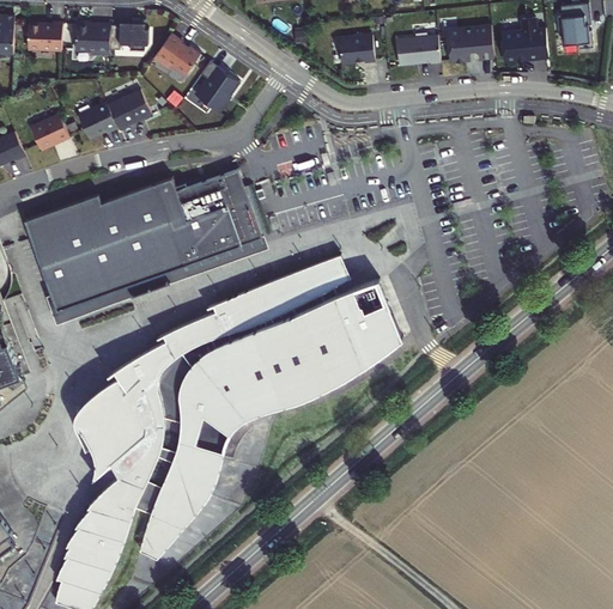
[(587,2),(558,6),(559,18),(554,18),(557,32),(562,31),(563,46),(577,44),(577,50),(592,49),(590,32),(588,32),(587,25),(589,25),(587,2)]
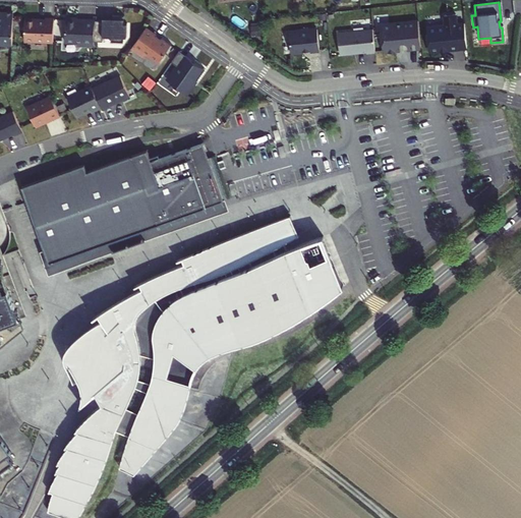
[(0,38),(11,39),(11,15),(0,14),(0,38)]
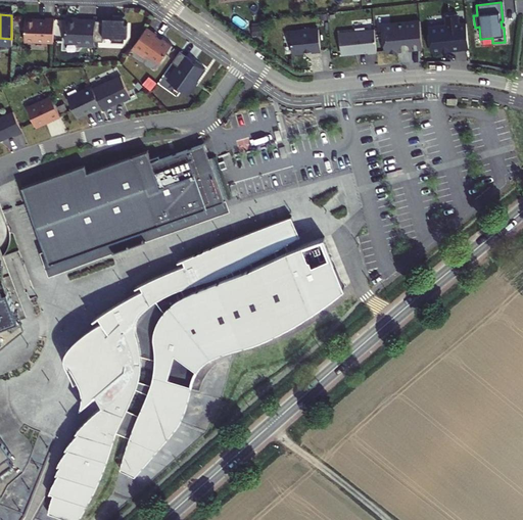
[(426,28),(429,53),(467,49),(465,24),(457,25),(456,15),(443,16),(444,26),(426,28)]
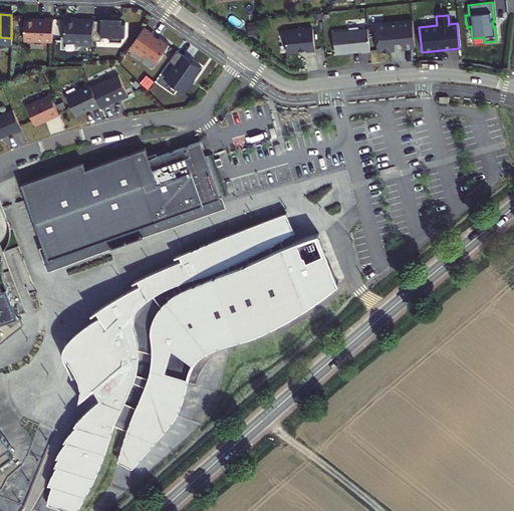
[(92,21),(91,42),(99,42),(99,38),(108,38),(107,43),(120,43),(120,38),(123,38),(123,25),(120,24),(121,17),(109,17),(108,22),(92,21)]
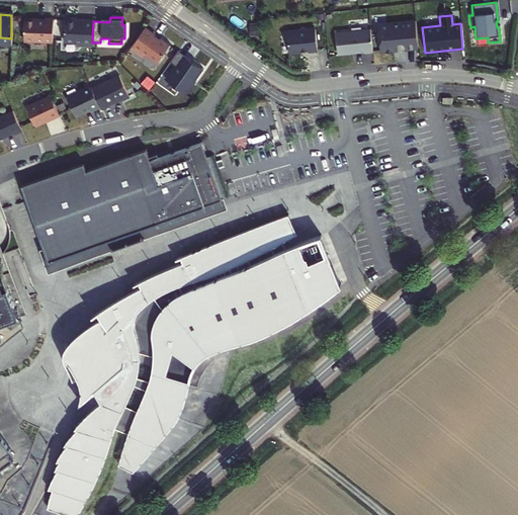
[(64,19),(63,44),(76,44),(76,47),(92,47),(92,43),(92,22),(82,21),(82,22),(76,22),(74,20),(64,19)]
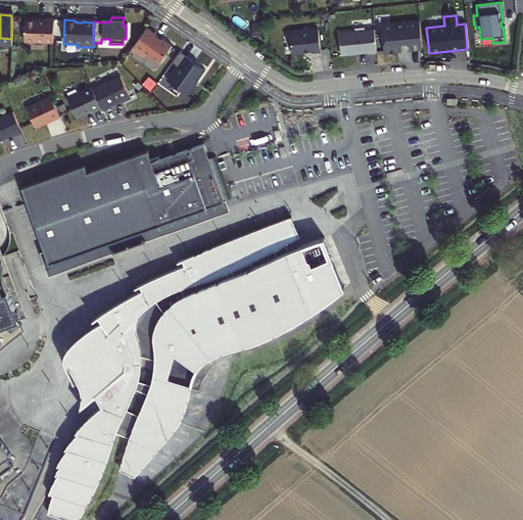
[(44,21),(25,21),(22,43),(52,44),(53,20),(44,20),(44,21)]
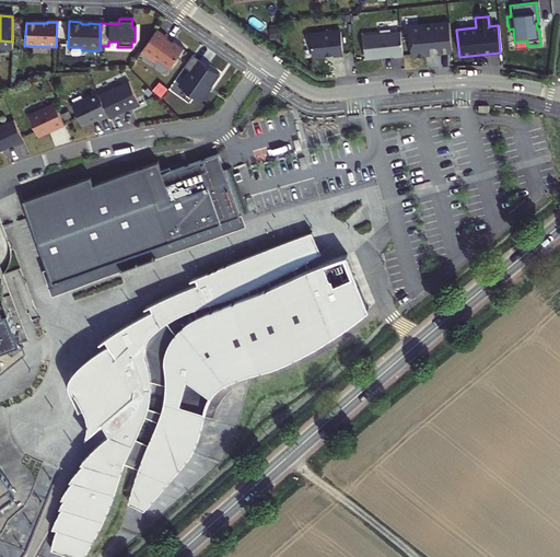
[(407,27),(409,55),(415,55),(415,56),(424,55),(423,54),(435,53),(435,54),(451,53),(447,23),(407,27)]
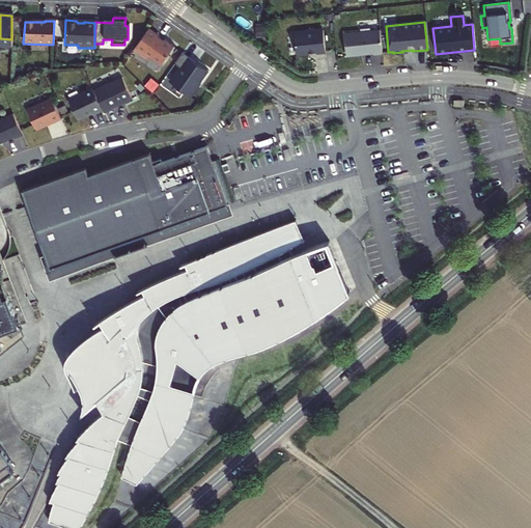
[(163,42),(147,30),(132,51),(145,59),(147,57),(160,66),(173,47),(164,40),(163,42)]
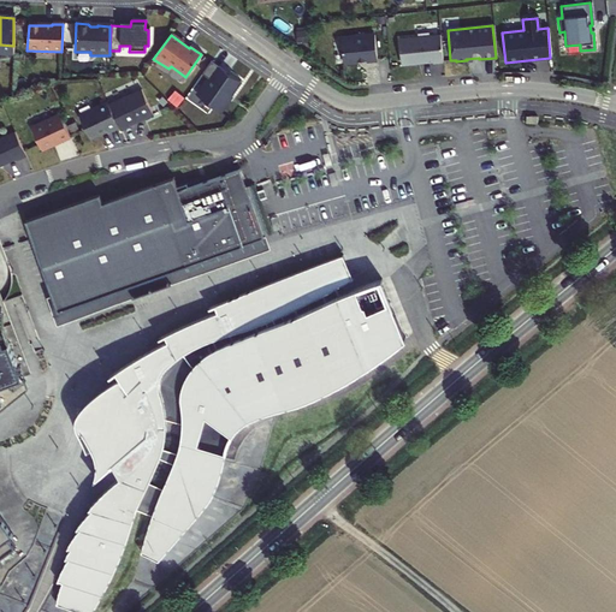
[(351,39),(338,40),(341,64),(363,60),(365,64),(375,61),(373,36),(366,36),(366,35),(353,36),(351,39)]
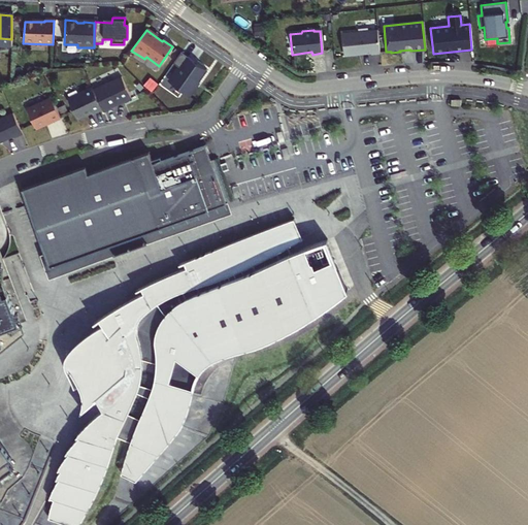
[(341,34),(343,58),(378,54),(376,31),(341,34)]
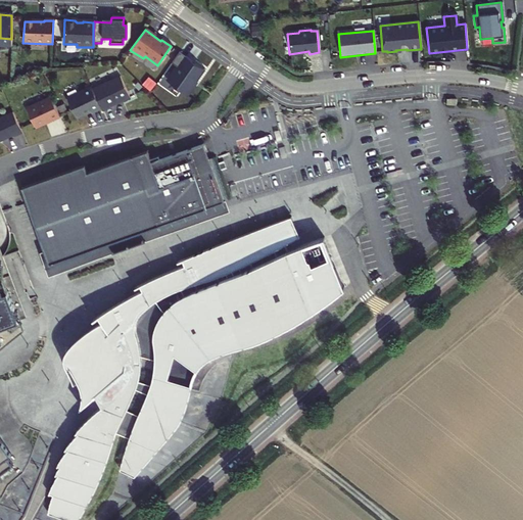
[(178,53),(171,64),(177,68),(184,57),(178,53)]
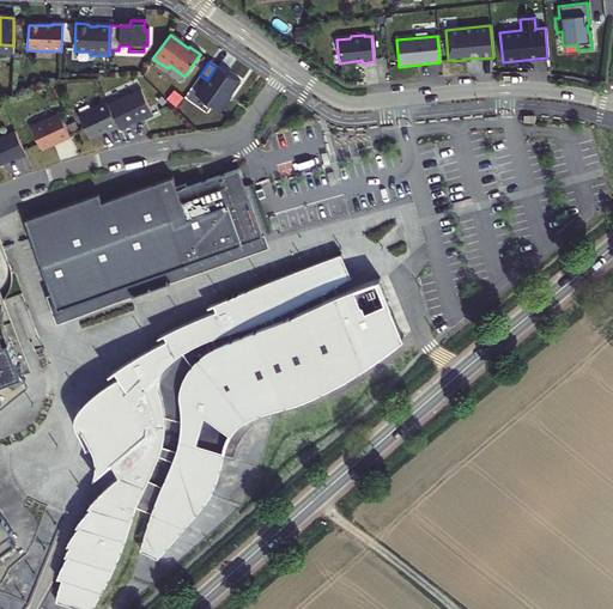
[(240,84),(216,67),(207,80),(195,97),(217,111),(228,97),(230,98),(240,84)]
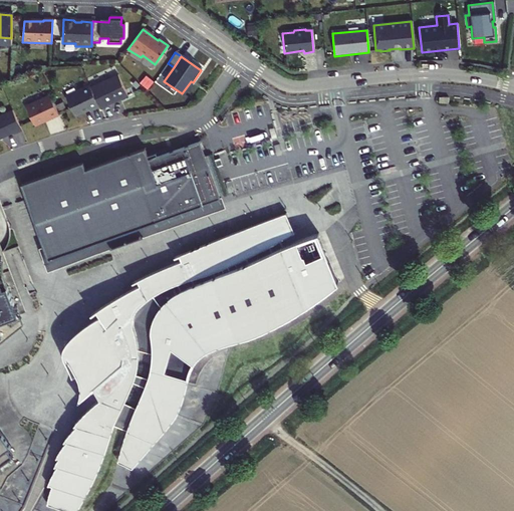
[(126,96),(116,75),(89,88),(98,108),(99,110),(107,106),(107,105),(112,103),(112,101),(116,99),(117,100),(126,96)]
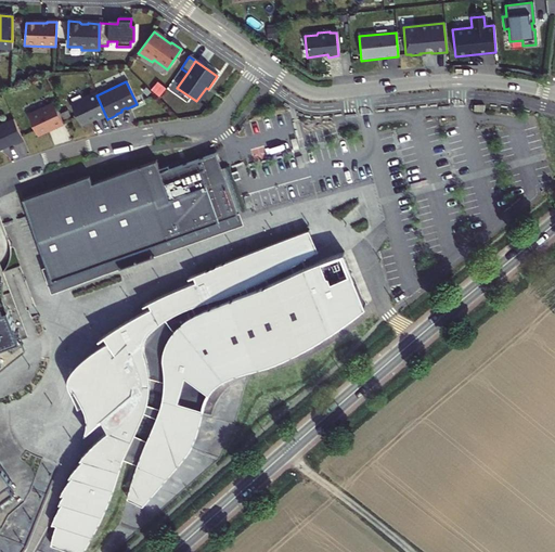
[(97,95),(95,93),(71,104),(80,127),(89,123),(90,122),(94,119),(97,122),(106,117),(97,95)]
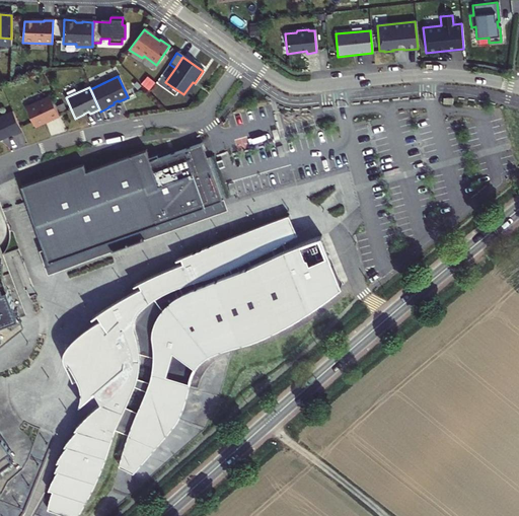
[(25,108),(33,127),(49,121),(50,122),(59,118),(50,97),(25,108)]
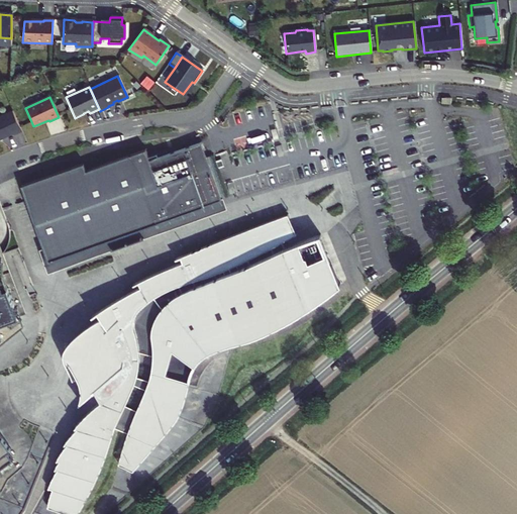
[(21,132),(12,112),(0,117),(0,140),(13,134),(13,135),(21,132)]
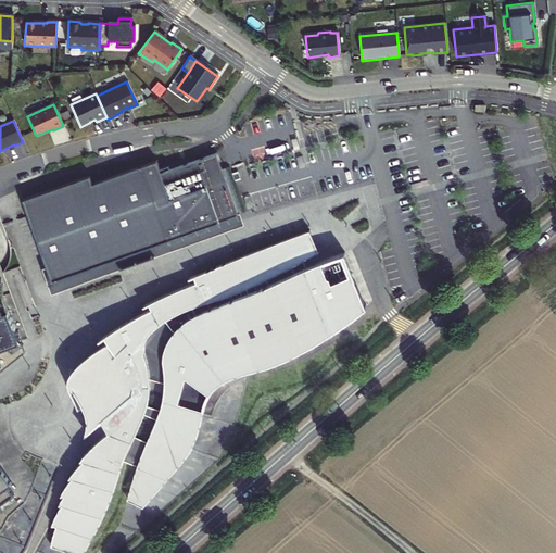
[(23,201),(57,293),(154,258),(151,248),(238,216),(215,154),(160,174),(155,162),(92,185),(89,177),(23,201)]
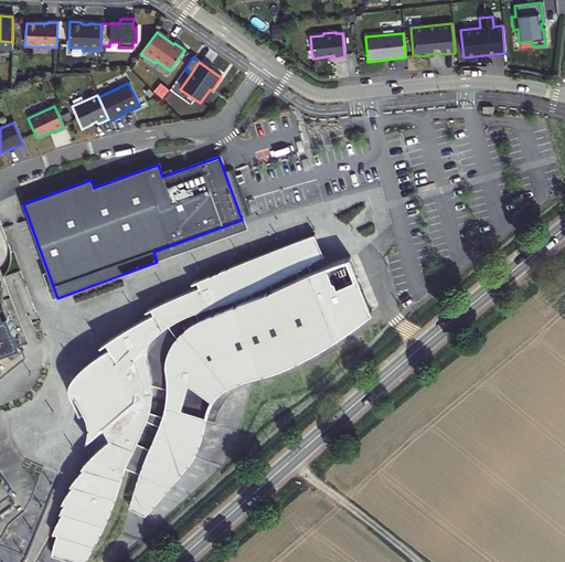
[(157,262),(245,230),(242,220),(153,252),(157,262)]
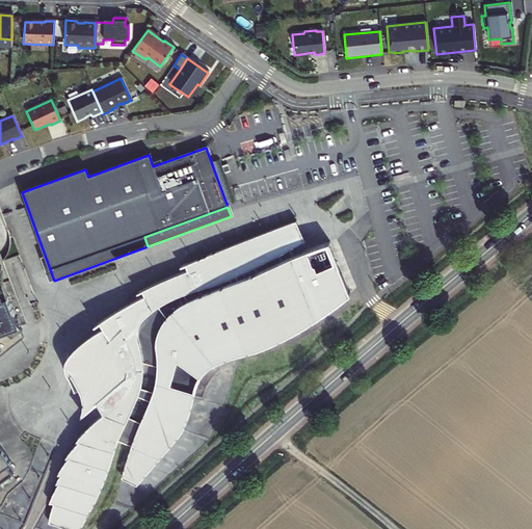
[(67,526),(71,528),(85,528),(90,519),(101,497),(110,473),(120,443),(133,449),(125,480),(139,487),(181,438),(185,431),(191,415),(195,400),(194,400),(198,385),(203,376),(208,370),(214,366),(220,362),(224,360),(240,354),(261,348),(280,341),(302,328),(318,318),(346,297),(347,297),(348,296),(326,244),(301,253),(300,253),(292,256),(289,249),(303,240),(295,221),(243,241),(185,265),(187,271),(173,276),(142,291),(145,296),(121,310),(99,323),(100,324),(111,340),(95,359),(90,364),(88,368),(86,372),(86,375),(82,376),(82,379),(84,386),(86,390),(95,403),(97,406),(99,405),(105,415),(88,430),(79,441),(81,442),(74,451),(69,458),(71,459),(65,467),(60,475),(63,477),(59,484),(61,485),(56,496),(52,505),(56,506),(53,518),(52,524),(64,527),(67,526)]
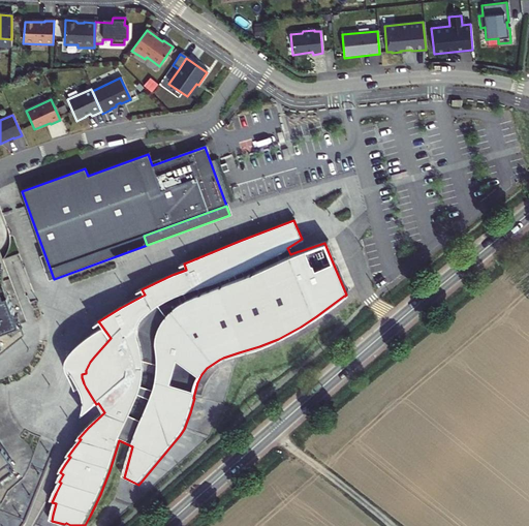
[(0,255),(0,353),(23,335),(19,326),(26,322),(0,255)]
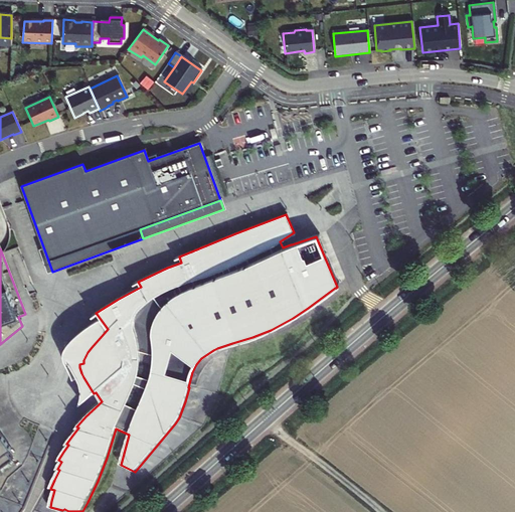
[(92,347),(108,329),(97,314),(89,319),(81,325),(75,331),(68,339),(65,346),(66,353),(69,358),(71,357),(75,363),(81,375),(82,381),(82,387),(82,389),(82,393),(81,396),(92,390),(83,377),(81,373),(79,367),(79,364),(83,363),(83,360),(86,356),(88,352),(92,347)]
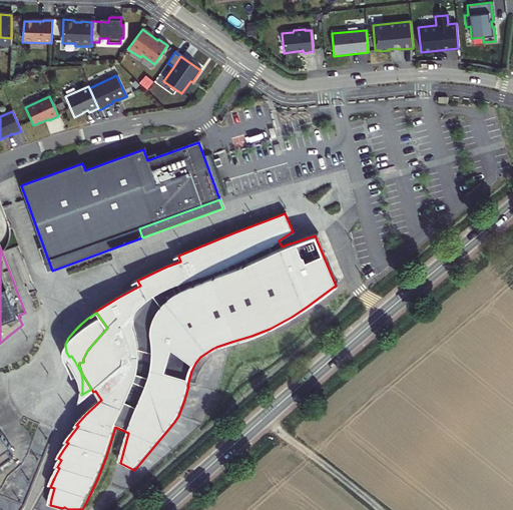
[(0,433),(0,465),(12,457),(6,450),(10,447),(0,433)]
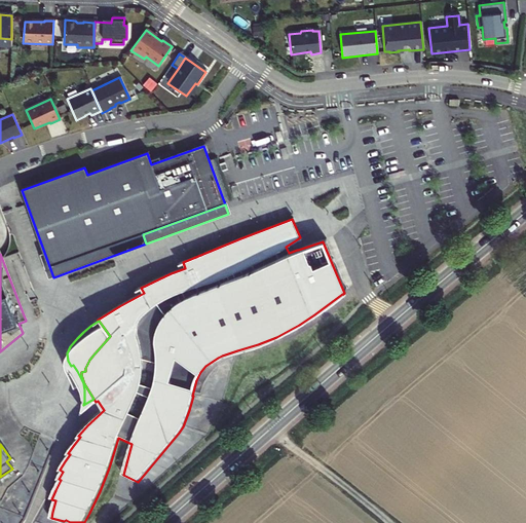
[(0,486),(16,474),(12,469),(0,477),(0,486)]
